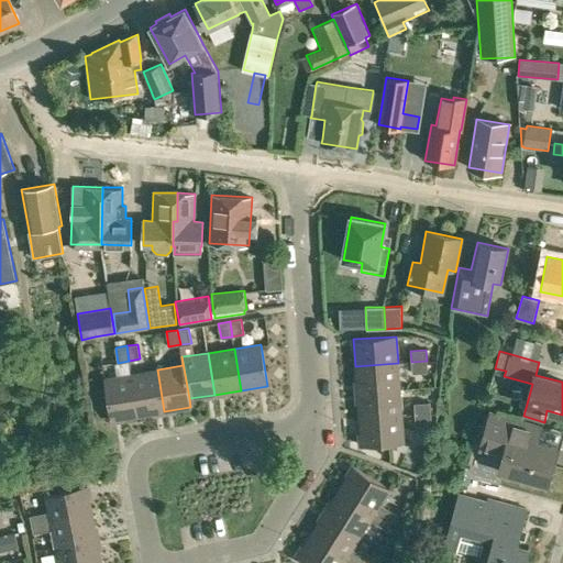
[(428,372),(427,361),(411,362),(412,373),(428,372)]
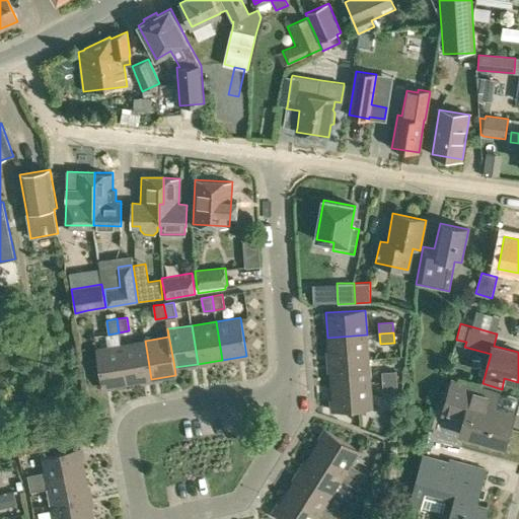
[(329,362),(369,359),(367,335),(327,338),(329,362)]
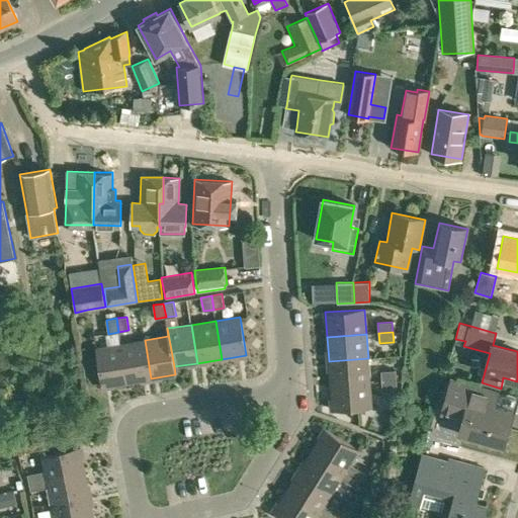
[(127,382),(151,378),(145,340),(120,344),(127,382)]
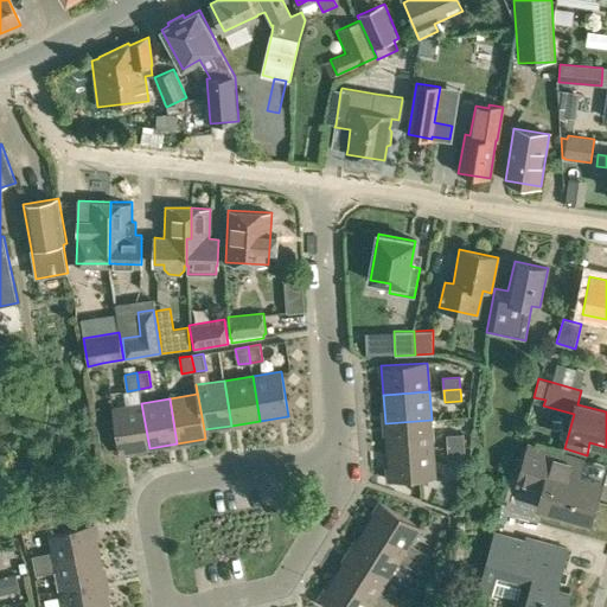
[(120,453),(149,448),(141,403),(113,408),(120,453)]
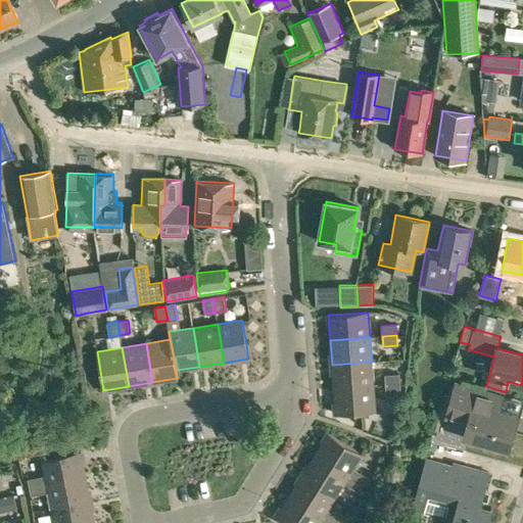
[(334,389),(373,386),(372,362),(332,365),(334,389)]
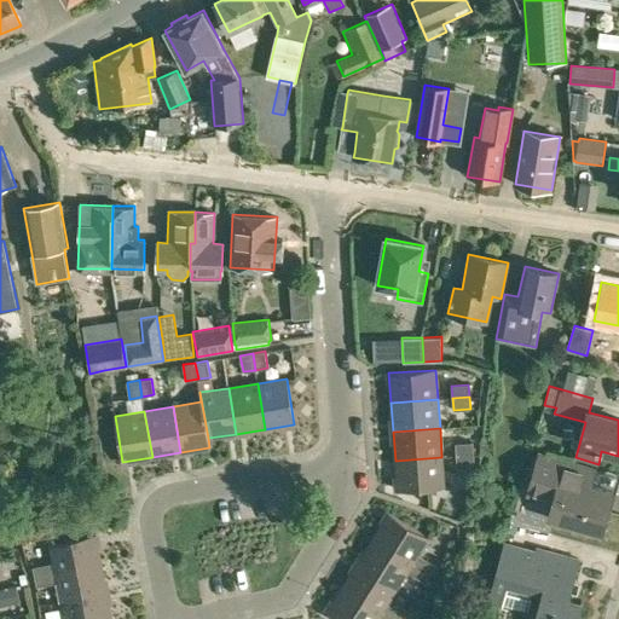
[(456,444),(457,456),(474,455),(473,443),(456,444)]
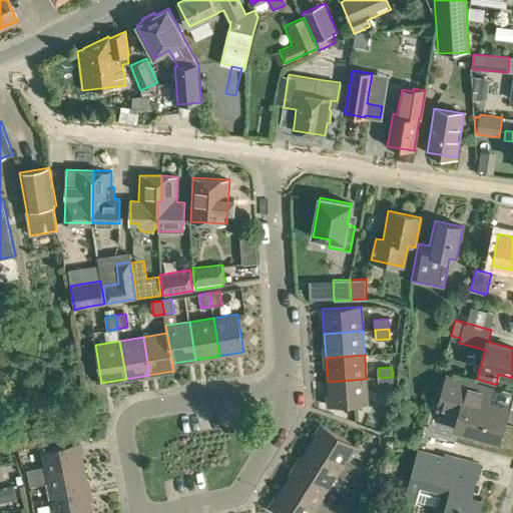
[(498,441),(508,408),(488,402),(492,388),(448,375),(439,408),(460,414),(456,429),(498,441)]
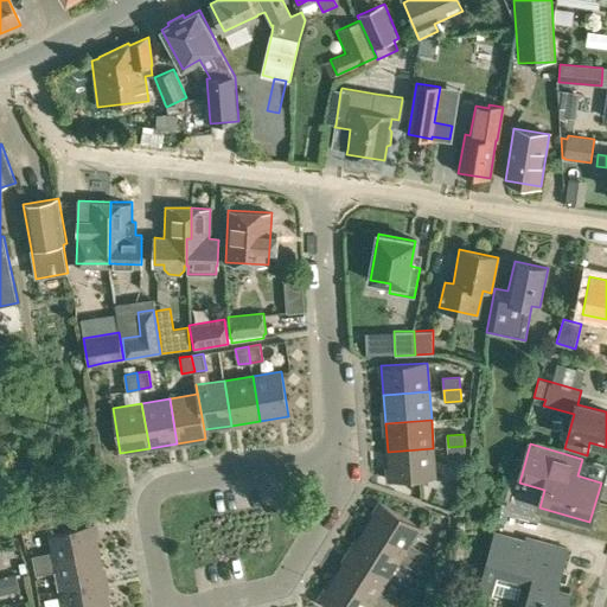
[(466,458),(465,446),(448,447),(448,459),(466,458)]
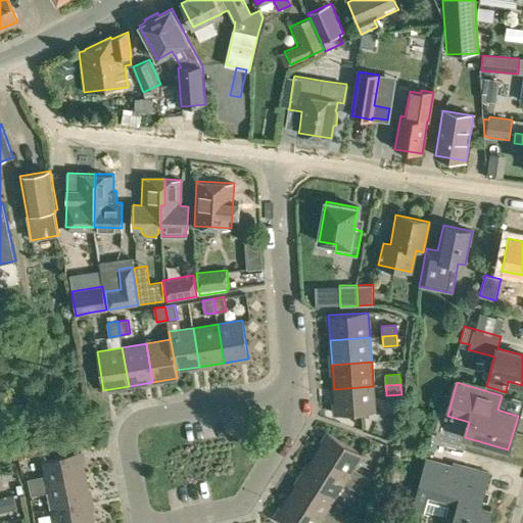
[(335,414),(375,411),(373,386),(334,389),(335,414)]
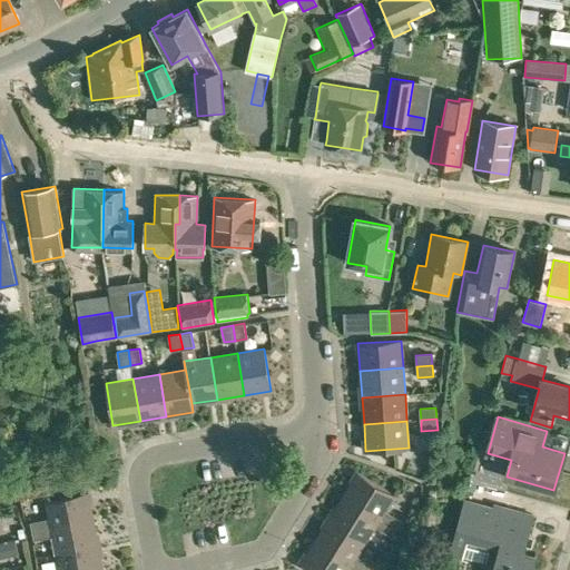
[(401,521),(385,510),(394,495),(359,472),(344,495),(396,529),(401,521)]
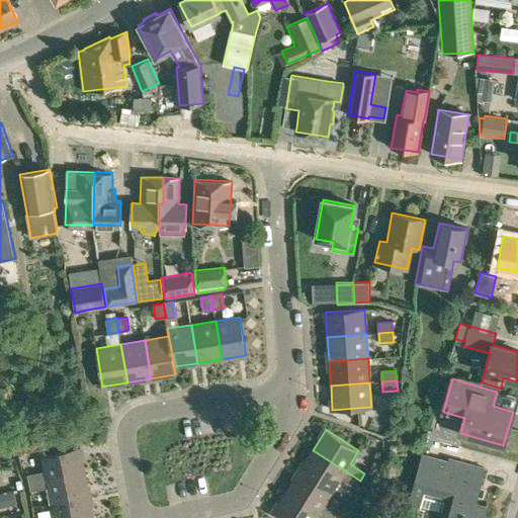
[(27,475),(29,483),(85,472),(80,447),(41,455),(45,470),(27,475)]
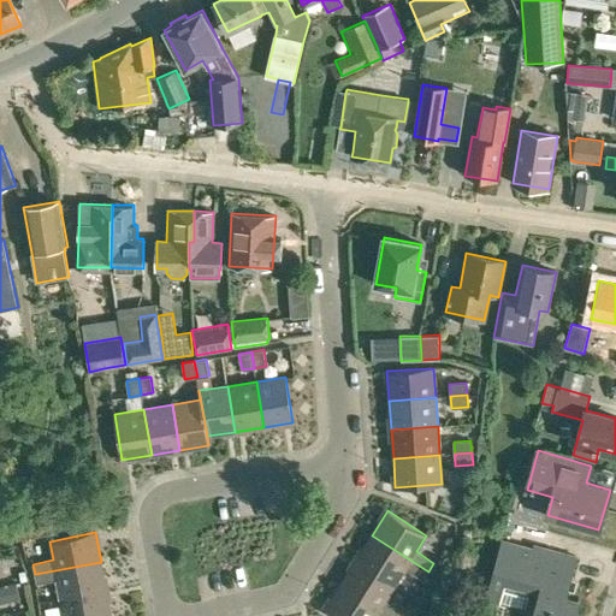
[(424,579),(428,572),(372,535),(356,560),(395,585),(406,568),(424,579)]
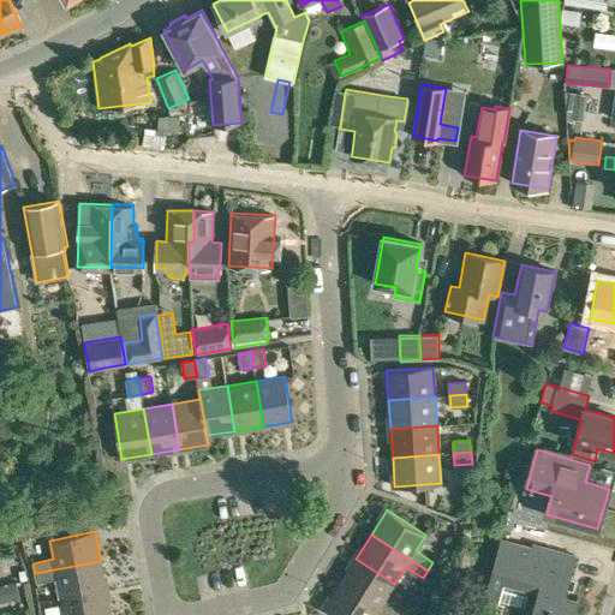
[(543,551),(503,541),(487,598),(499,602),(503,581),(539,591),(532,614),(573,614),(578,598),(565,595),(575,556),(544,548),(543,551)]
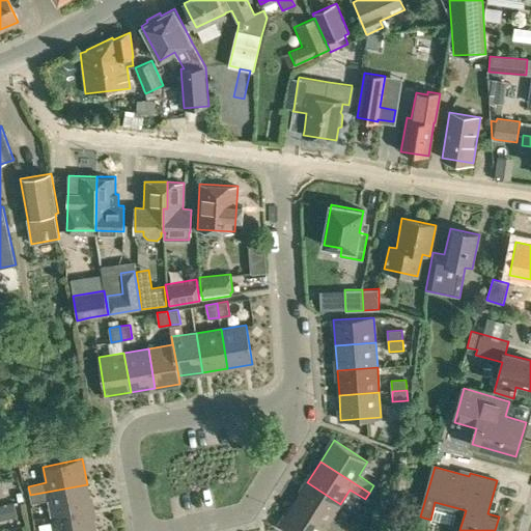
[(332,518),(340,504),(307,482),(294,503),(337,530),(344,530),(347,528),(332,518)]
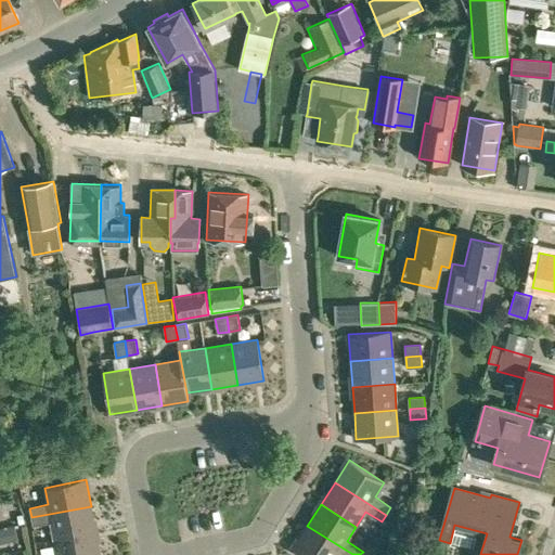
[(54,539),(95,531),(91,506),(31,517),(33,526),(51,523),(54,539)]
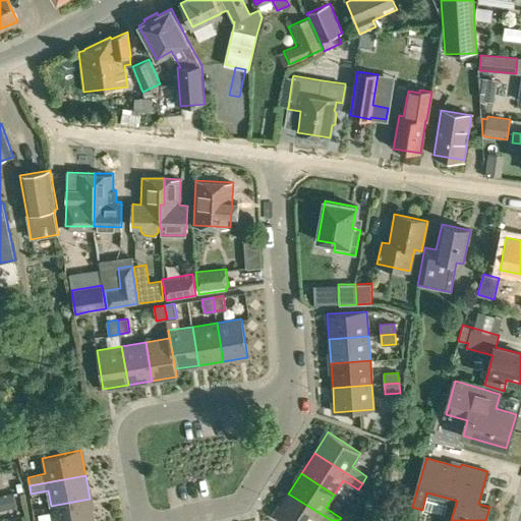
[(331,520),(288,494),(275,515),(283,520),(331,520)]
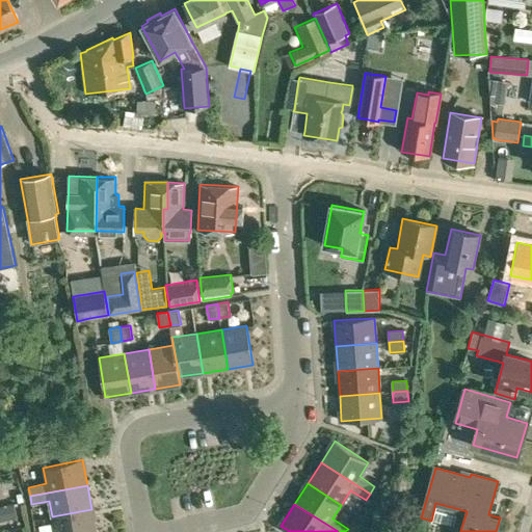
[(96,531),(91,509),(52,516),(55,531),(96,531)]
